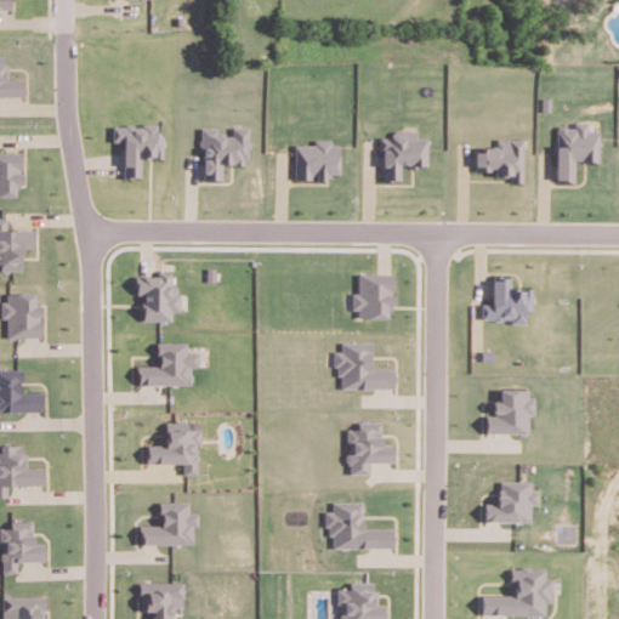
[(0,0),(11,0),(11,10),(0,10),(0,0)]
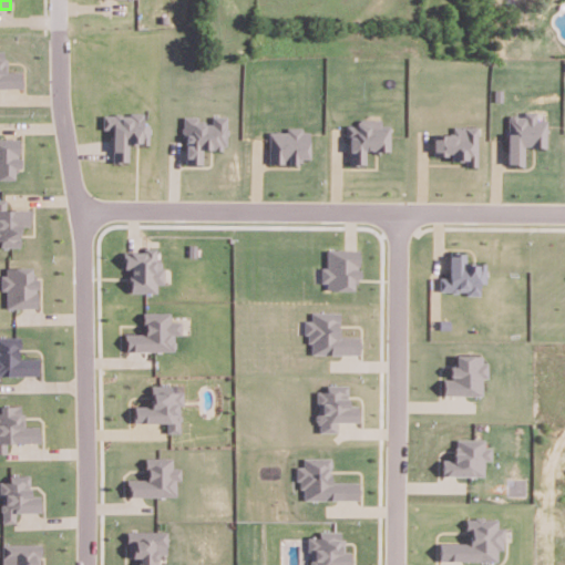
[(510,165),(526,166),(527,149),(548,149),(550,121),(538,121),(538,113),(524,113),(523,116),(511,116),(510,165)]
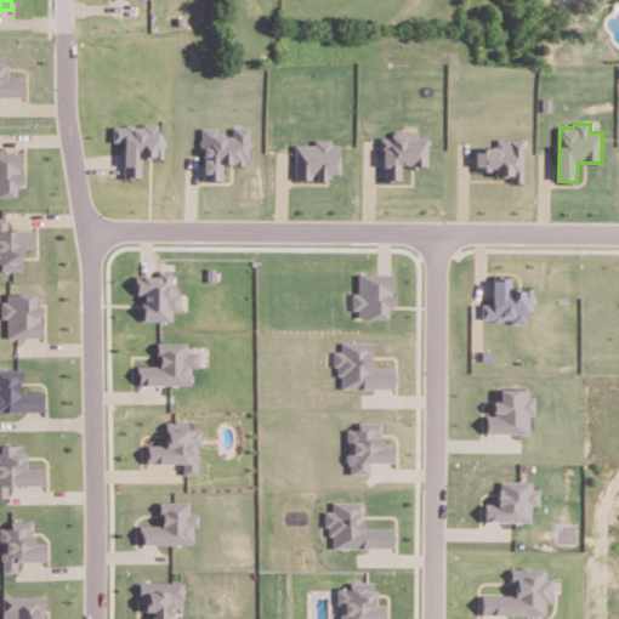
[(166,159),(168,137),(159,137),(159,126),(114,125),(114,143),(126,143),(125,177),(143,179),(143,159),(166,159)]
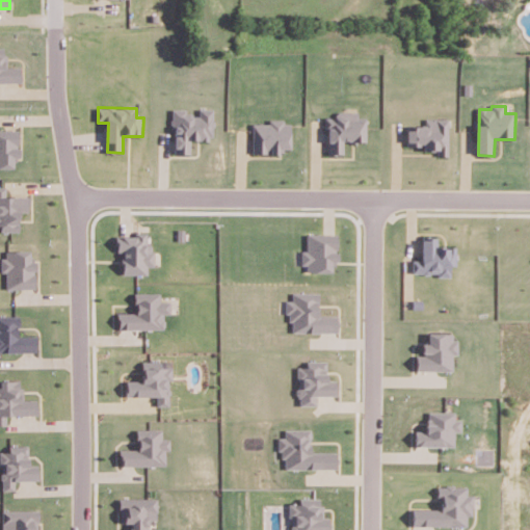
[(193,141),(215,141),(215,110),(201,110),(201,115),(189,115),(189,110),(176,110),(176,155),(193,155),(193,141)]
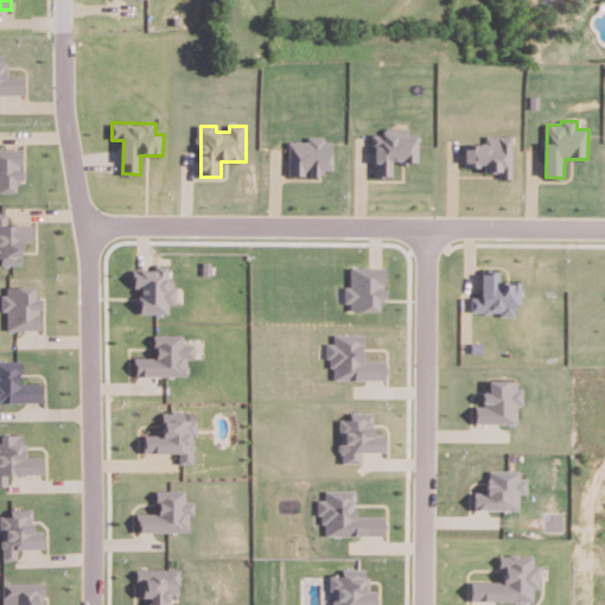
[(419,137),(409,135),(409,129),(384,128),(384,135),(376,135),(375,177),(393,177),(393,163),(419,164),(419,137)]
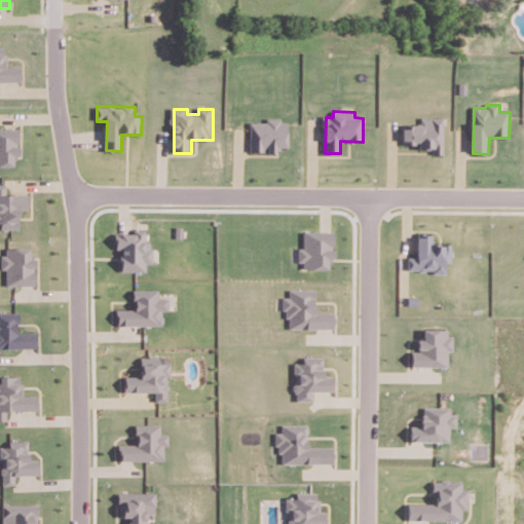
[(445,118),(421,118),(421,125),(411,125),(411,129),(403,131),(404,145),(419,145),(420,150),(434,149),(434,155),(445,155),(445,118)]
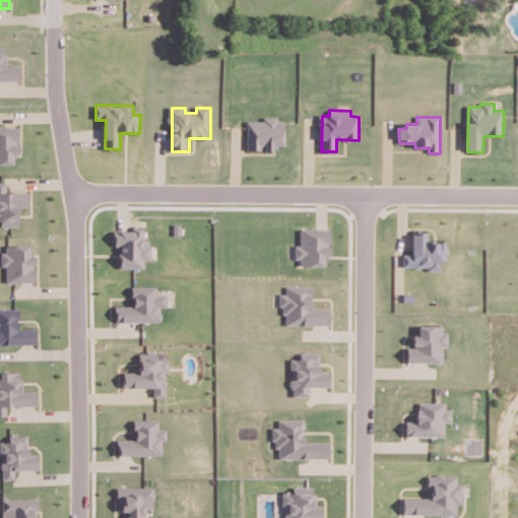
[(250,151),(277,151),(277,146),(285,146),(285,120),(249,121),(250,151)]
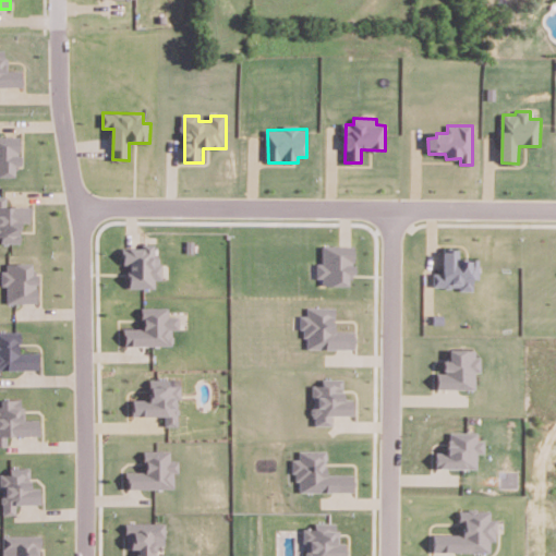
[(0,238),(1,238),(2,244),(22,244),(22,224),(31,224),(31,207),(7,207),(7,197),(0,196),(0,238)]
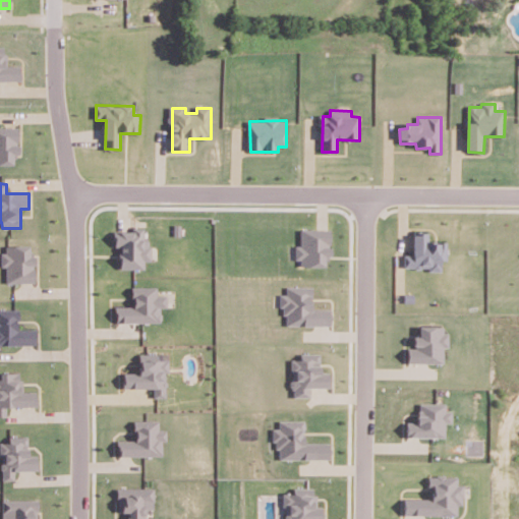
[(122,270),(147,270),(147,263),(154,263),(153,239),(147,239),(147,230),(116,231),(117,247),(122,247),(122,270)]
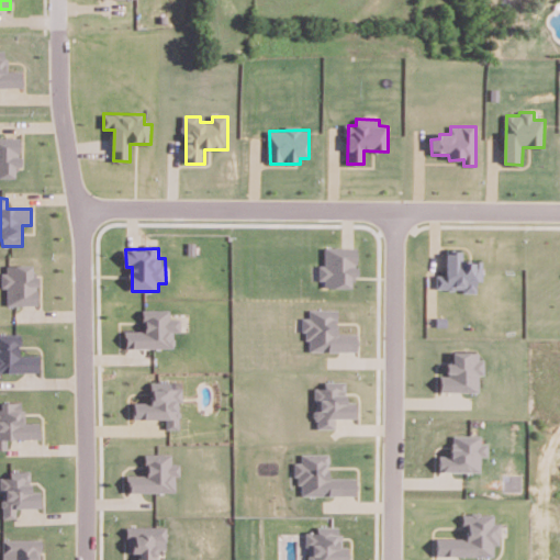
[(358,248),(326,248),(326,266),(322,266),(322,289),(353,289),(353,279),(358,279),(358,248)]
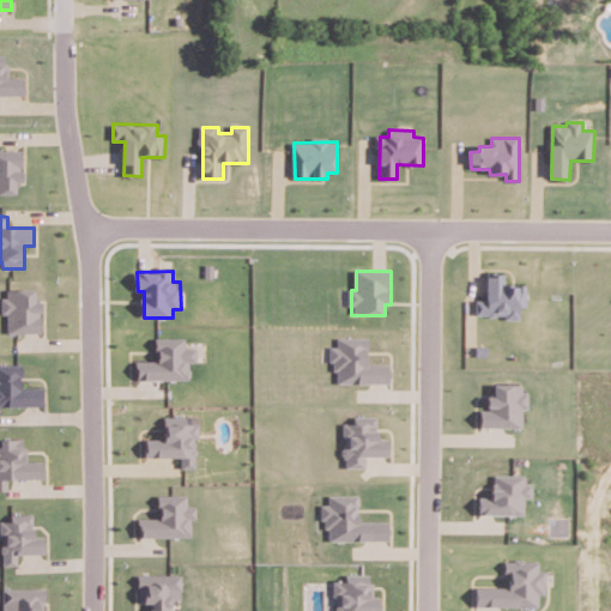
[(487,301),(478,300),(478,316),(506,316),(506,320),(520,321),(521,308),(527,308),(528,286),(506,285),(506,276),(488,276),(487,301)]
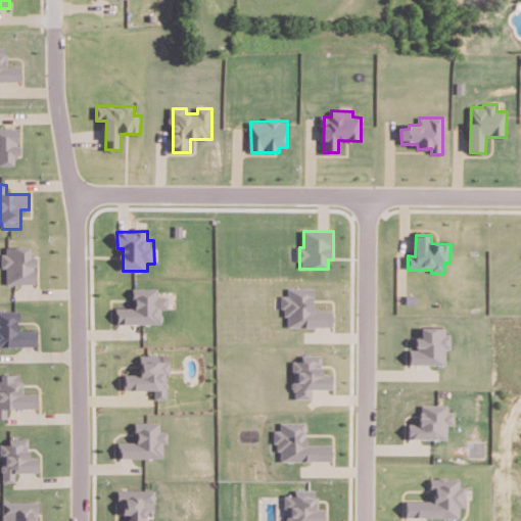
[(37,284),(37,257),(32,257),(31,247),(3,247),(3,269),(7,269),(7,285),(37,284)]
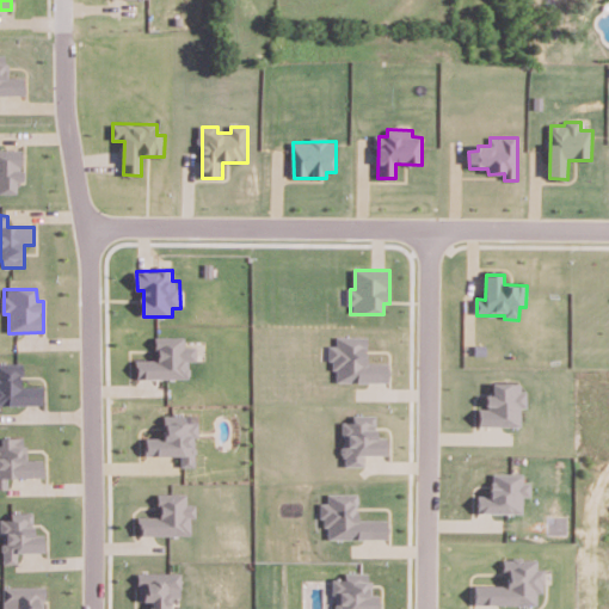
[(139,380),(191,380),(191,362),(198,362),(198,348),(188,348),(188,338),(159,338),(159,361),(139,361),(139,380)]
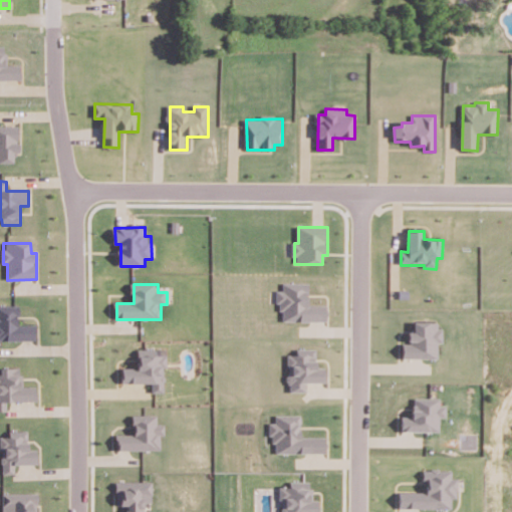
[(327,322),(327,305),(310,305),(310,284),(285,284),(285,291),(281,291),(281,322),(327,322)]
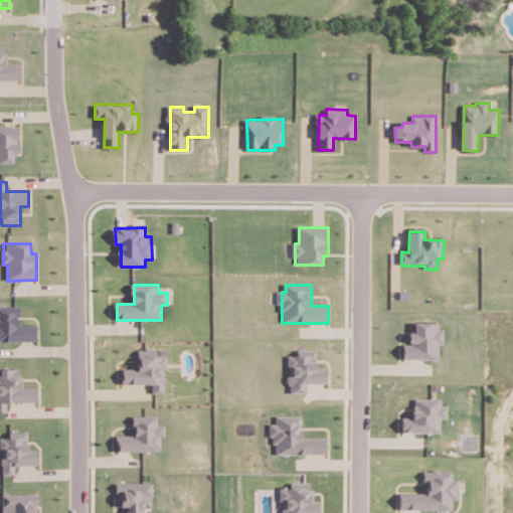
[(0,341),(37,342),(37,326),(19,326),(19,307),(0,307),(0,341)]
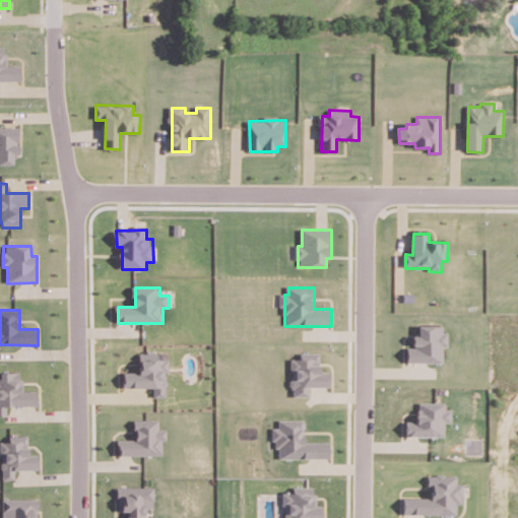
[(407,363),(442,364),(443,347),(446,347),(446,326),(418,326),(418,336),(413,336),(412,348),(407,347),(407,363)]
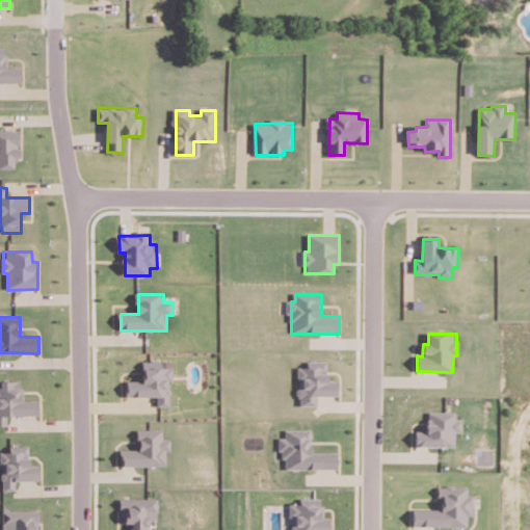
[(339,396),(339,381),(328,381),(328,362),(310,363),(310,368),(299,368),(300,406),(319,406),(319,397),(339,396)]
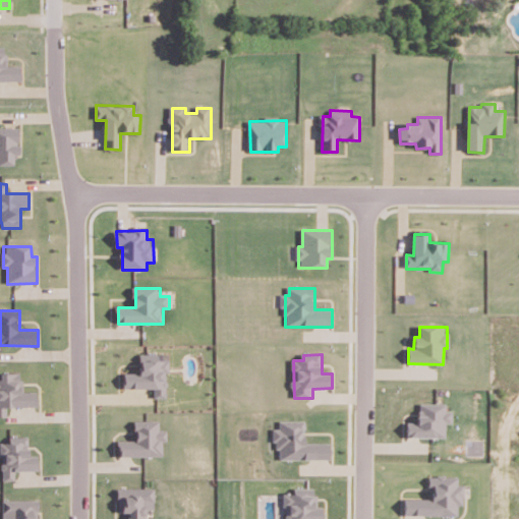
[(155,389),(156,399),(168,398),(168,372),(171,372),(171,355),(141,355),(141,373),(125,375),(126,390),(155,389)]
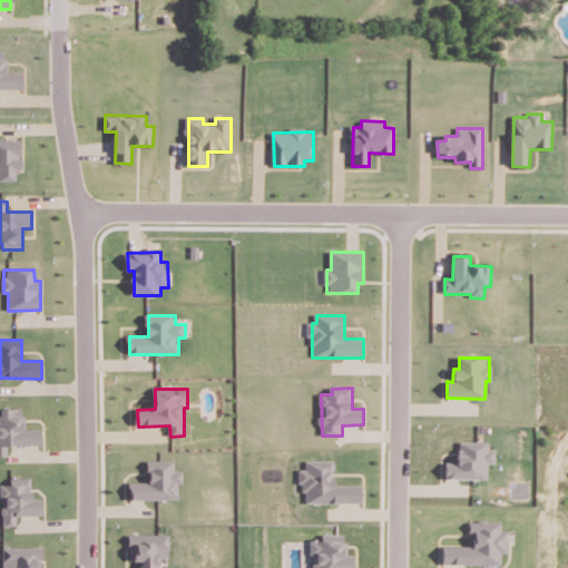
[(7,447),(41,447),(41,430),(25,430),(25,409),(0,409),(0,457),(8,457),(7,447)]
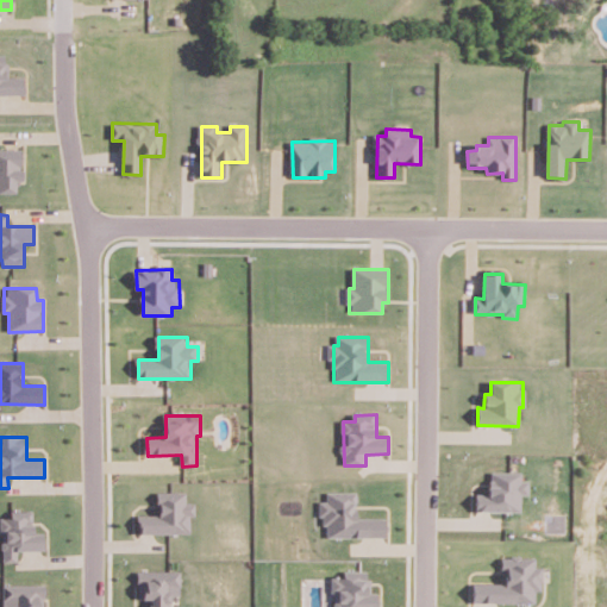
[(521,513),(521,495),(527,495),(529,481),(520,481),(521,473),(489,473),(489,495),(476,495),(476,512),(521,513)]
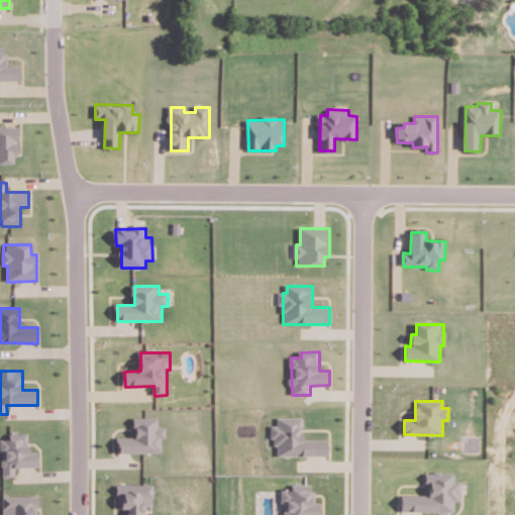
[(160,418),(135,418),(135,437),(118,438),(119,453),(163,453),(163,438),(167,438),(167,427),(160,428),(160,418)]
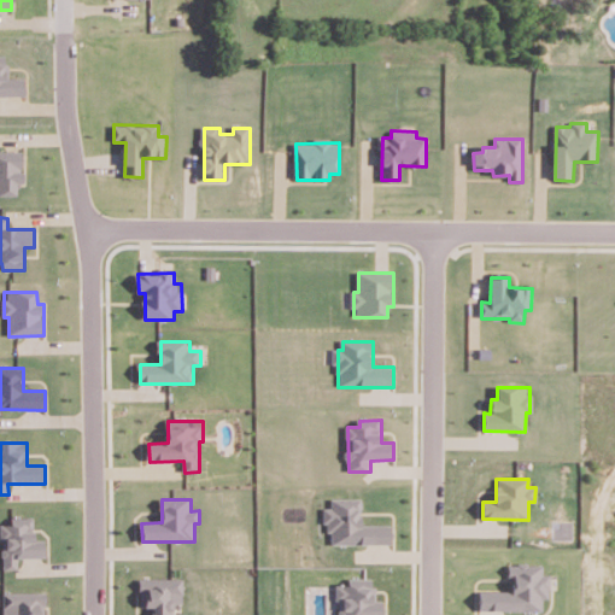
[(393,545),(393,526),(364,526),(363,499),(333,501),(333,509),(329,509),(329,545),(393,545)]
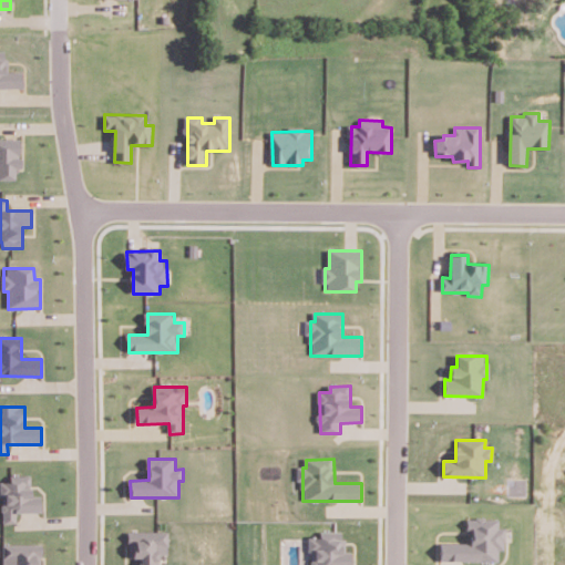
[(42,513),(41,496),(31,496),(31,476),(10,476),(10,483),(1,483),(1,524),(17,523),(17,514),(42,513)]
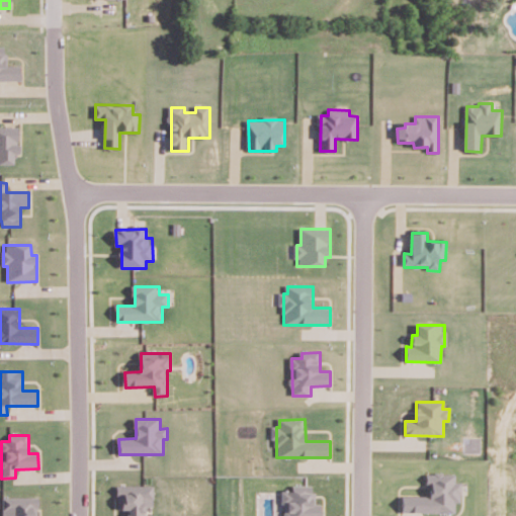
[(403,513),(455,513),(455,503),(461,504),(461,483),(455,483),(455,475),(427,474),(427,485),(432,485),(431,497),(404,496),(403,513)]
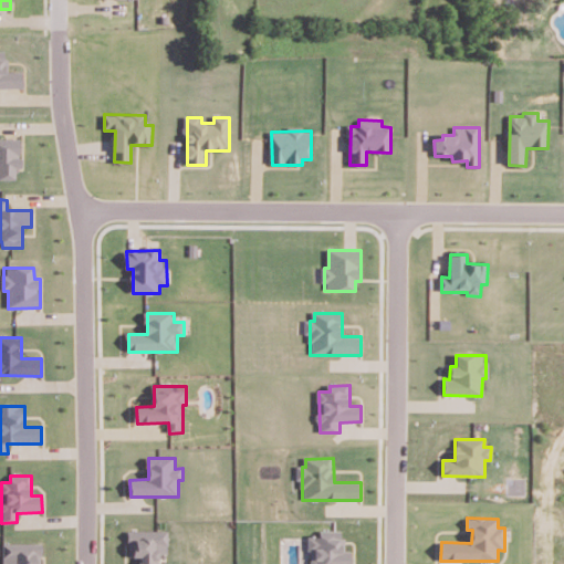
[(159,563),(160,555),(169,554),(169,531),(128,531),(129,557),(141,557),(141,563),(159,563)]
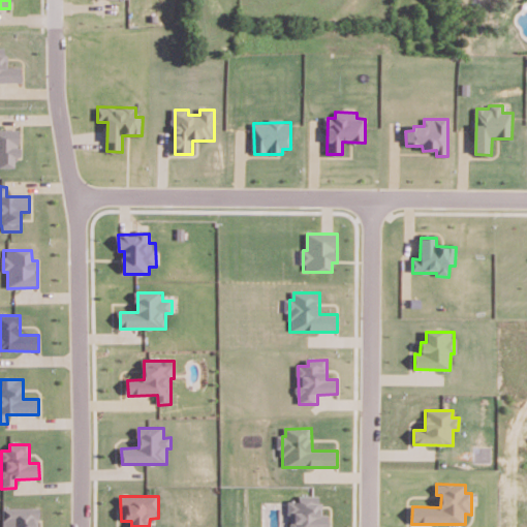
[(330,526),(330,516),(322,516),(322,496),(301,496),(301,502),(291,502),(291,526),(330,526)]
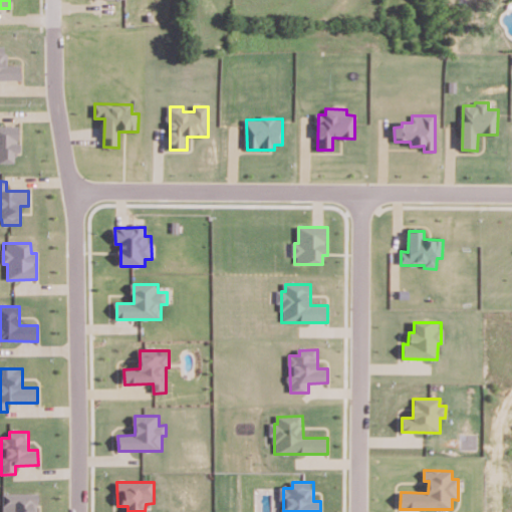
[(3,495),(2,511),(38,511),(38,494),(3,495)]
